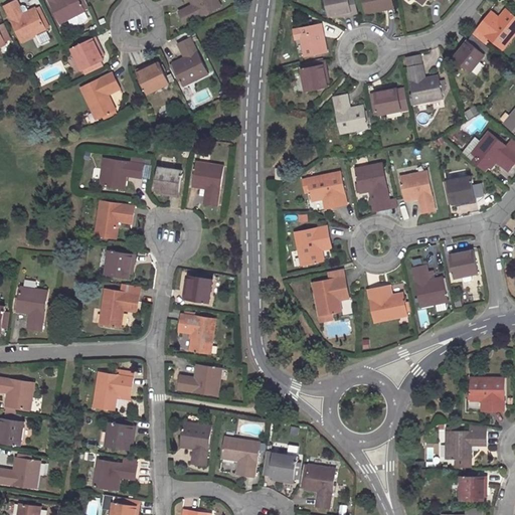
[(17,0),(5,6),(23,42),(36,35),(40,43),(43,44),(53,40),(47,29),(43,21),(46,19),(40,7),(37,8),(36,7),(24,13),(17,0)]
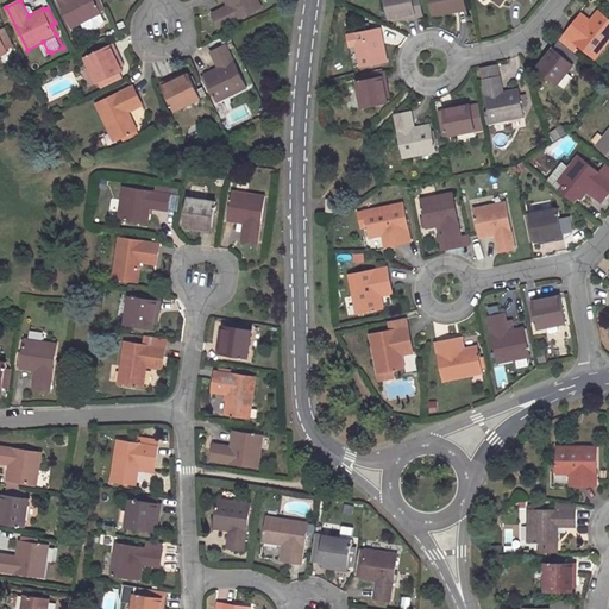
[(58,0),(73,27),(82,24),(100,14),(102,14),(94,0),(58,0)]
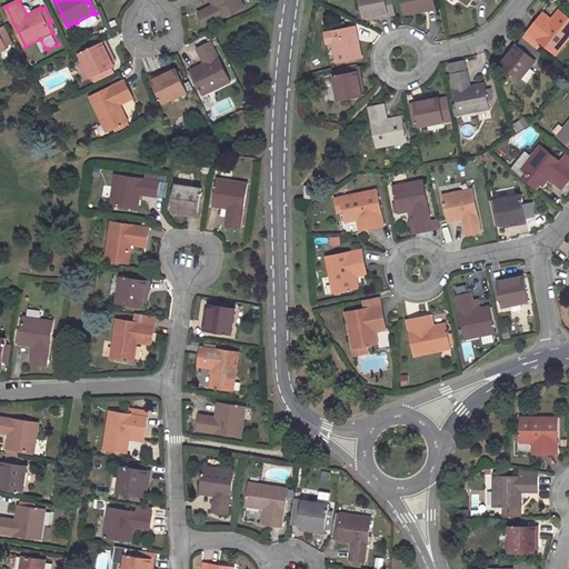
[(206,27),(246,7),(241,0),(210,0),(213,6),(199,12),(206,27)]
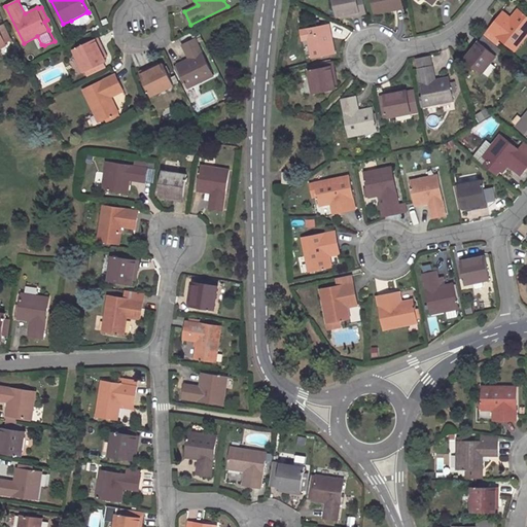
[(342,15),(353,13),(353,15),(360,14),(359,8),(365,7),(363,0),(334,0),(338,16),(342,15)]
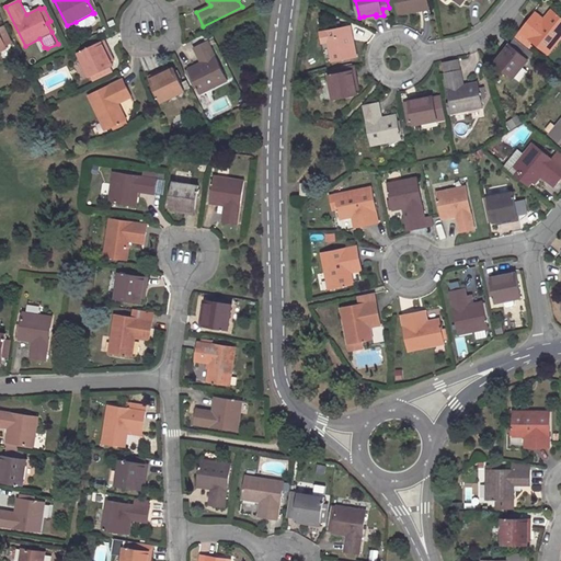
[(396,0),(399,14),(418,11),(416,9),(428,7),(426,0),(396,0)]
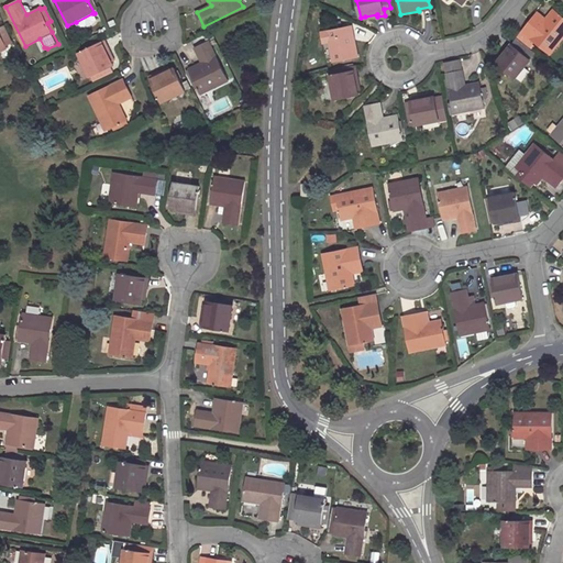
[(534,42),(550,54),(562,37),(562,18),(553,10),(545,20),(542,24),(534,17),(522,32),(526,35),(520,42),(529,48),(534,42)]
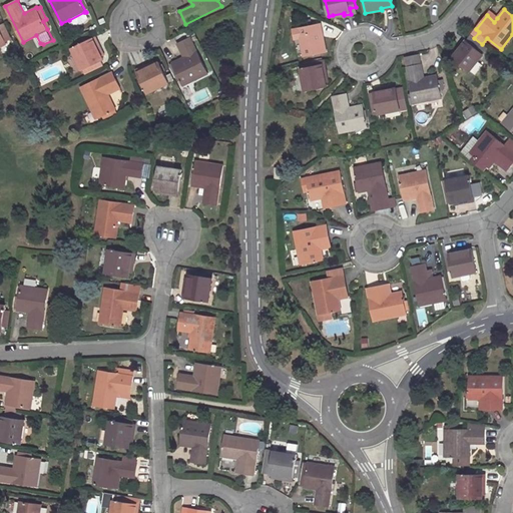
[(78,24),(84,21),(84,19),(87,17),(84,12),(69,20),(71,25),(76,23),(78,24)]
